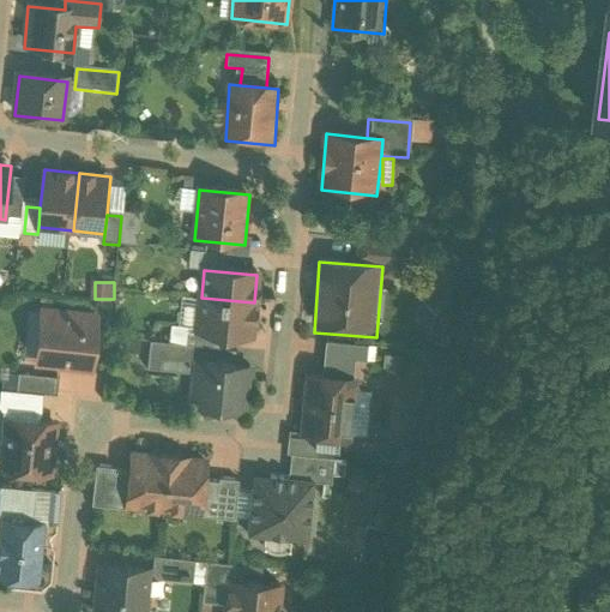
[(251,337),(254,303),(201,298),(199,333),(251,337)]
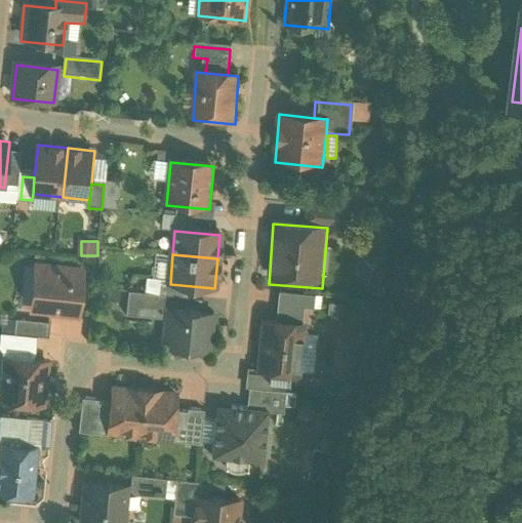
[(85,272),(37,268),(32,315),(81,319),(85,272)]
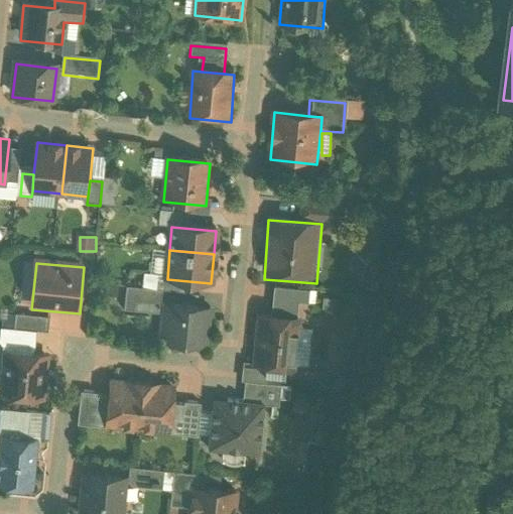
[(161,293),(129,290),(127,303),(159,306),(161,293)]
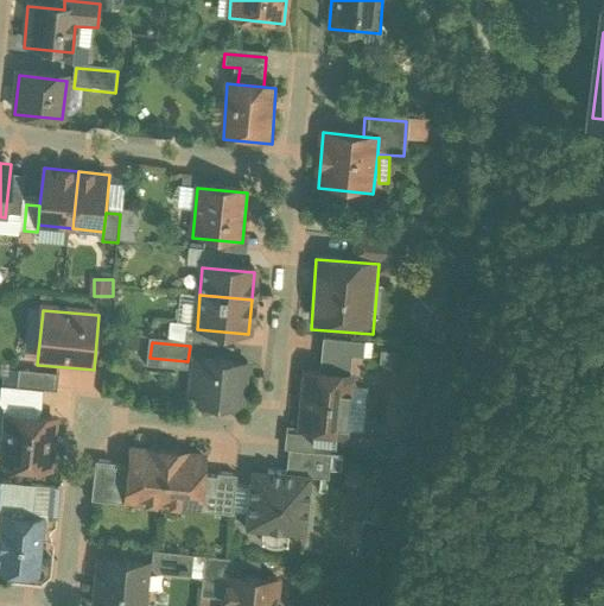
[(366,346),(323,342),(322,358),(363,363),(366,346)]
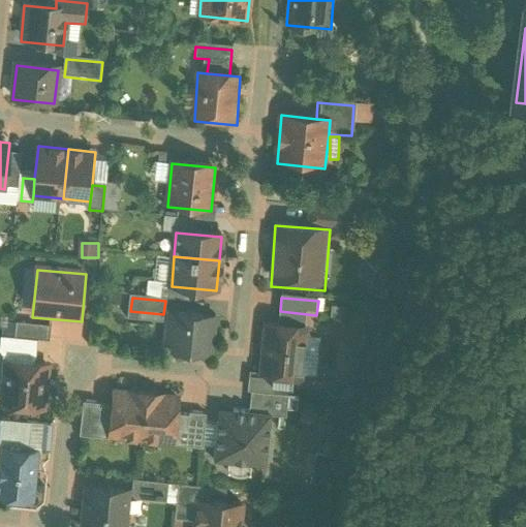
[(218,317),(171,313),(166,351),(215,355),(218,317)]
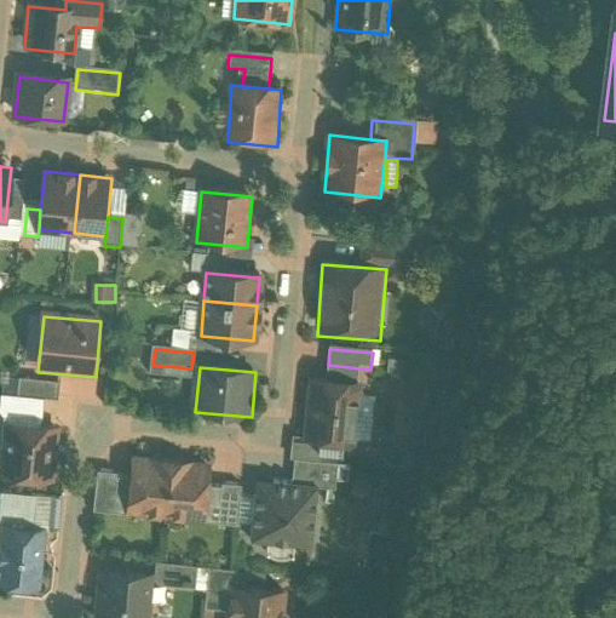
[(356,383),(310,379),(305,441),(352,445),(356,383)]
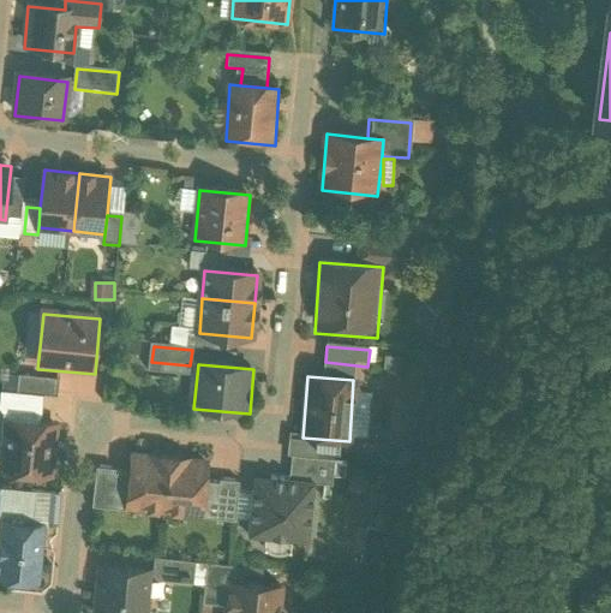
[(59,384),(23,380),(22,394),(42,396),(58,397),(59,384)]
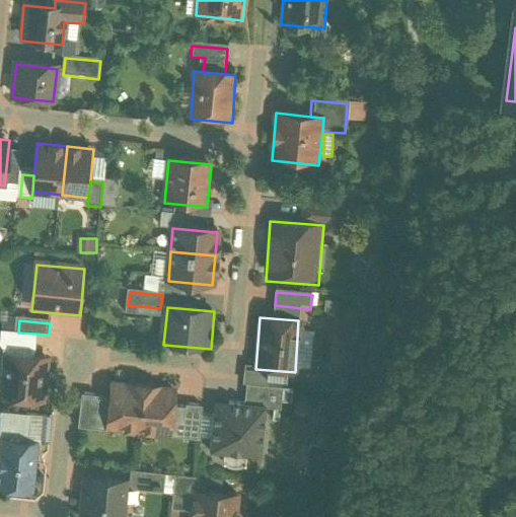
[(18,333),(0,330),(0,336),(0,346),(7,354),(34,356),(35,334),(18,333)]
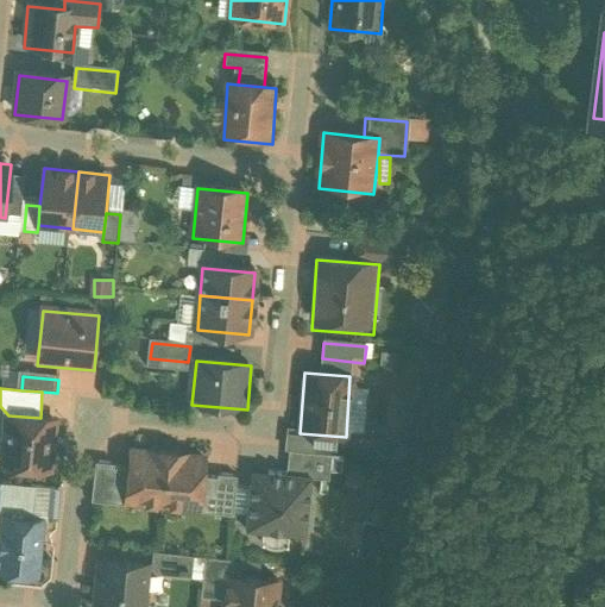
[(41,418),(8,415),(4,465),(50,470),(55,420),(41,418)]
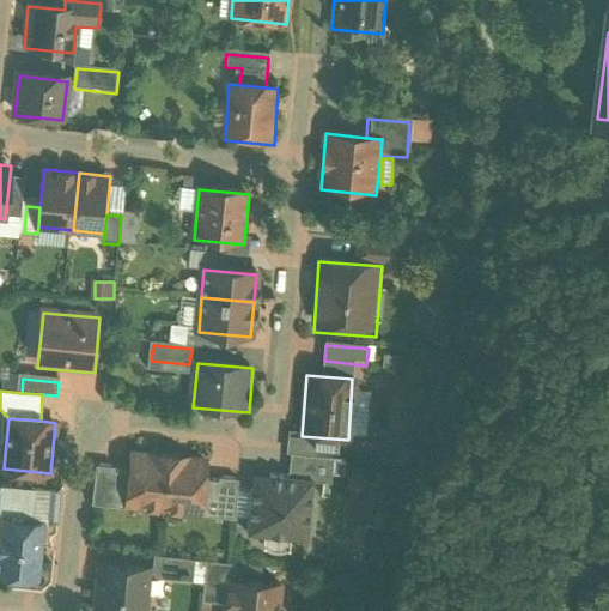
[(126,510),(166,514),(172,458),(132,453),(131,470),(126,510)]
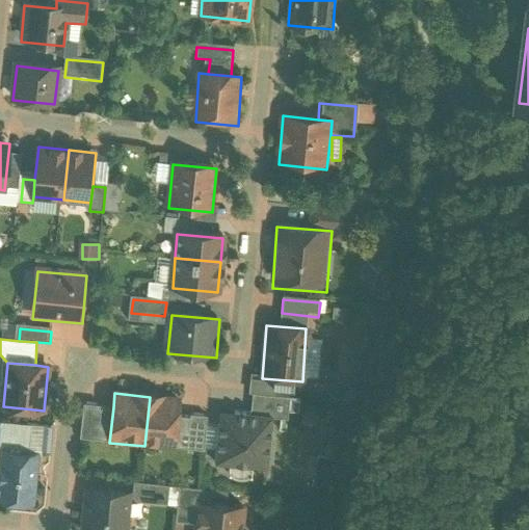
[(179,400),(150,397),(144,446),(174,449),(177,416),(179,400)]
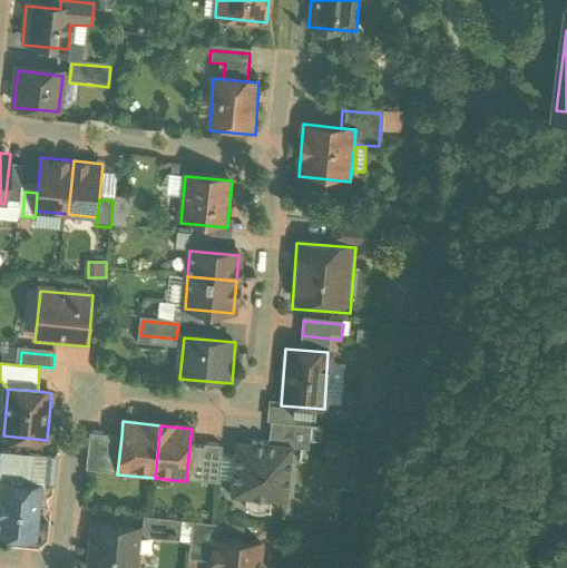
[(275,428),(274,449),(291,450),(312,452),(313,431),(275,428)]
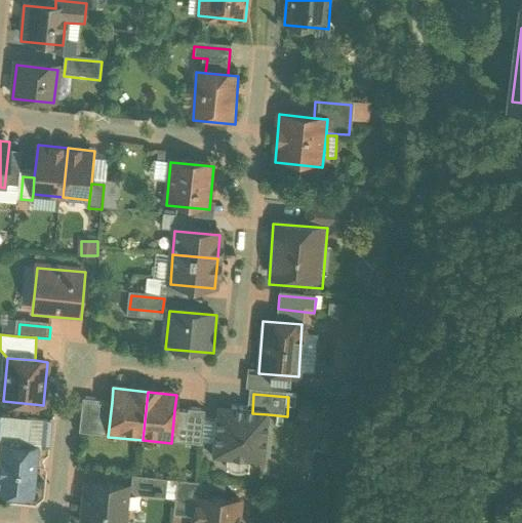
[(112,402),(85,399),(81,433),(108,437),(112,402)]
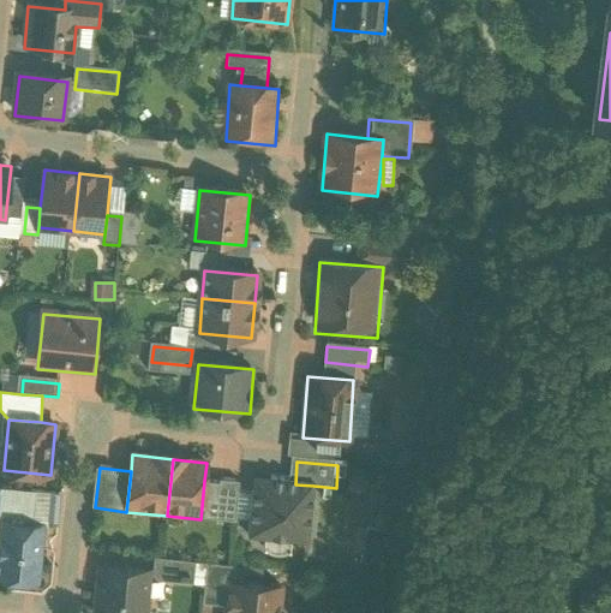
[(235,523),(239,484),(204,481),(201,519),(235,523)]
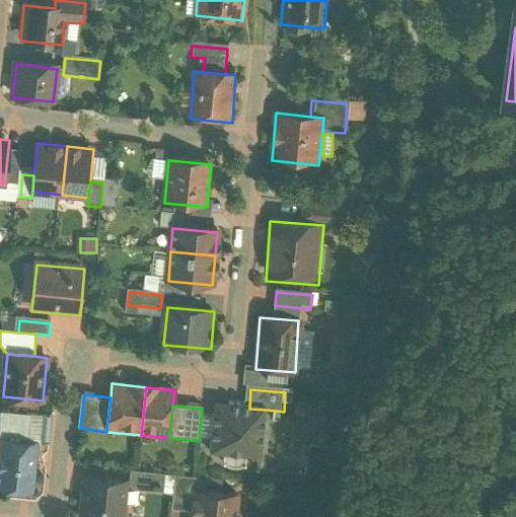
[(249,409),(218,405),(214,449),(261,454),(265,410),(249,409)]
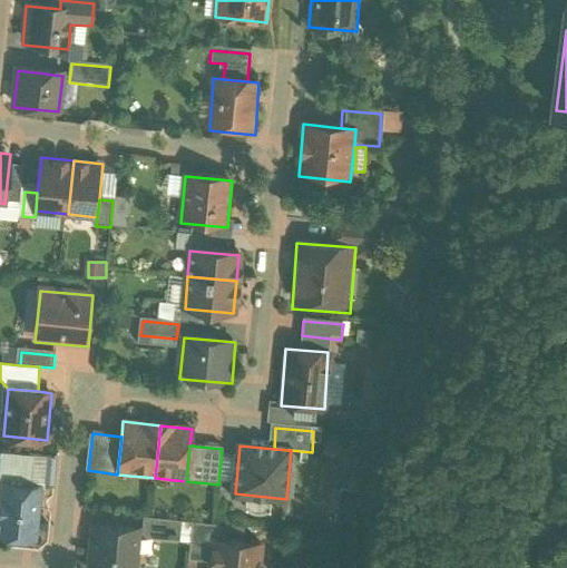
[(41,489),(3,485),(0,513),(0,536),(37,540),(41,489)]
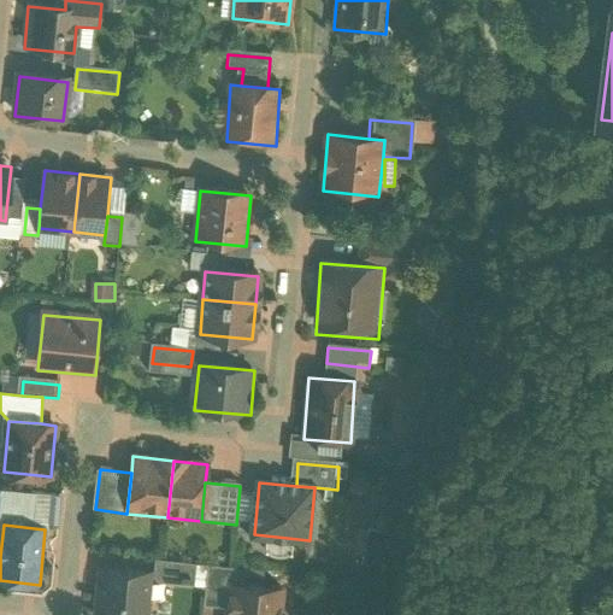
[(206,609),(233,611),(234,586),(235,569),(210,568),(206,609)]
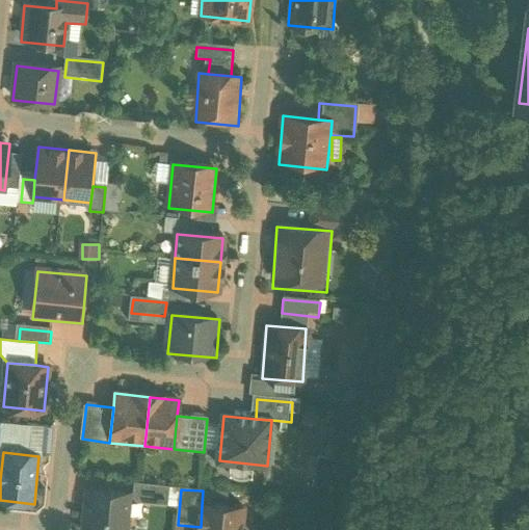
[(129,529),(133,496),(89,491),(84,529),(129,529)]
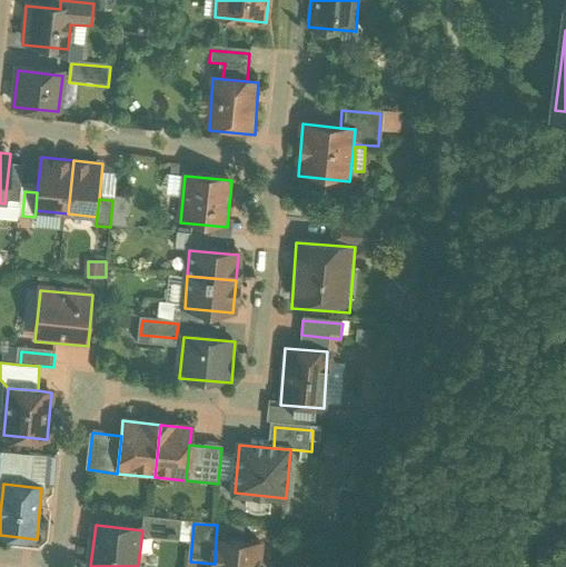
[(260,566),(262,543),(216,540),(215,564),(215,566),(260,566)]
